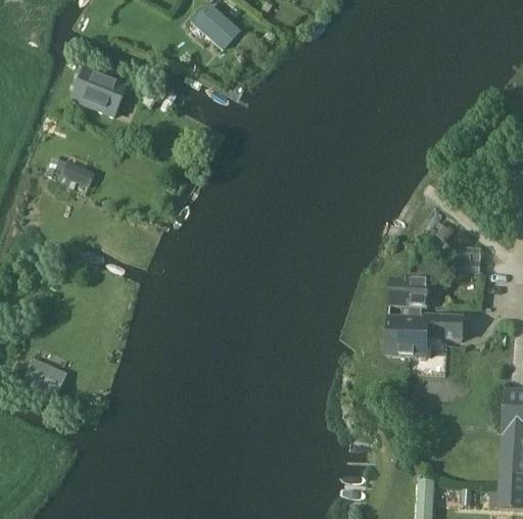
[(195,14),(210,28),(206,33),(223,47),(238,31),(206,2),(195,14)]
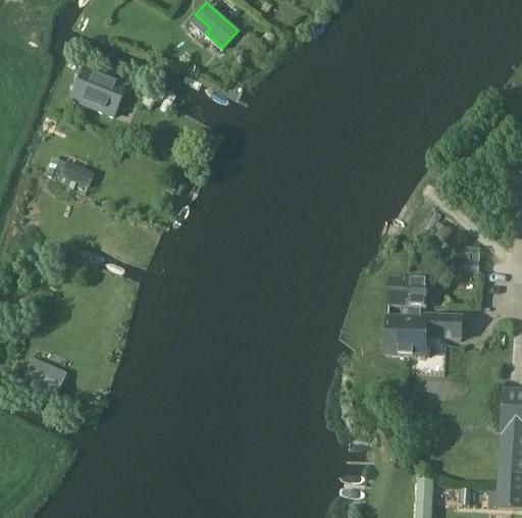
[(83,68),(70,99),(113,115),(125,85),(83,68)]
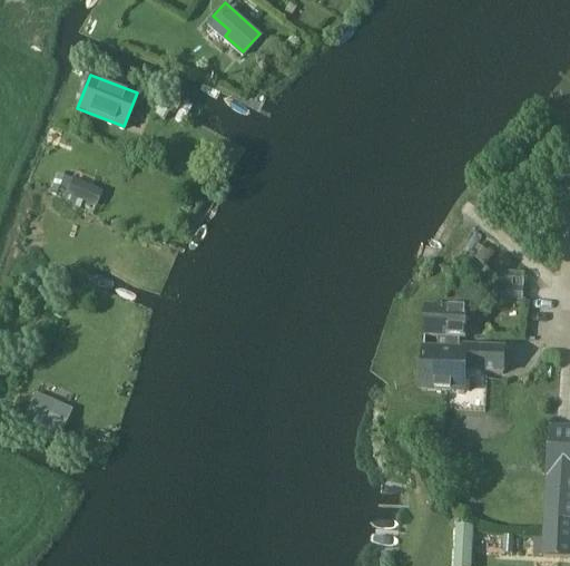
[(57,171),(48,191),(72,199),(71,202),(80,205),(82,198),(95,204),(100,191),(57,171)]
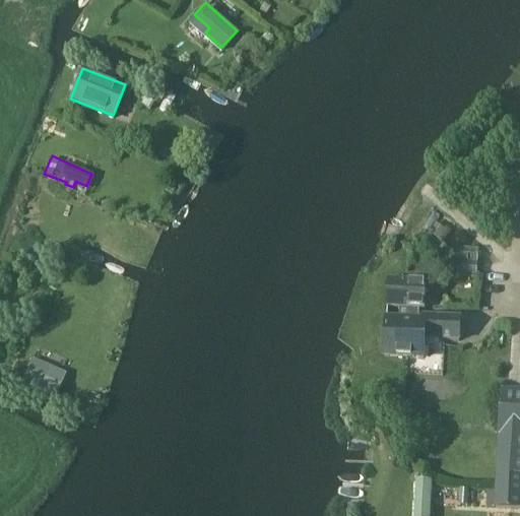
[(386,314),(384,353),(424,357),(425,341),(435,342),(435,336),(453,337),(460,337),(462,314),(461,314),(446,313),(426,312),(426,316),(416,316),(417,303),(426,303),(428,277),(388,275),(387,301),(387,305),(399,306),(399,314),(386,313),(386,314)]
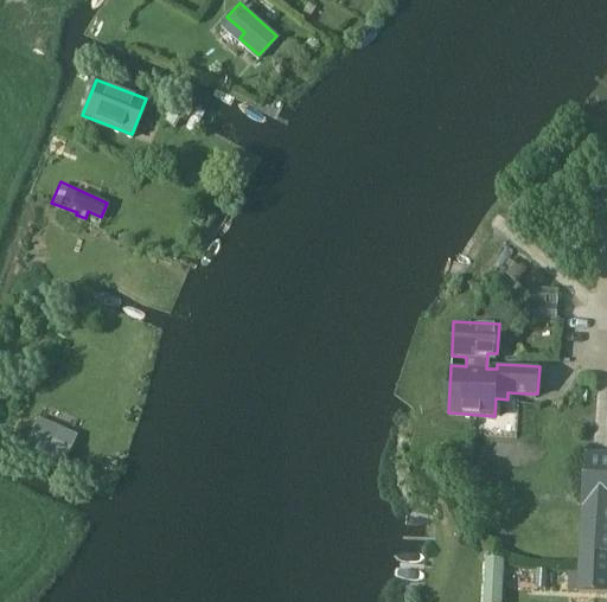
[(31,428),(25,442),(65,459),(76,431),(37,415),(31,428)]
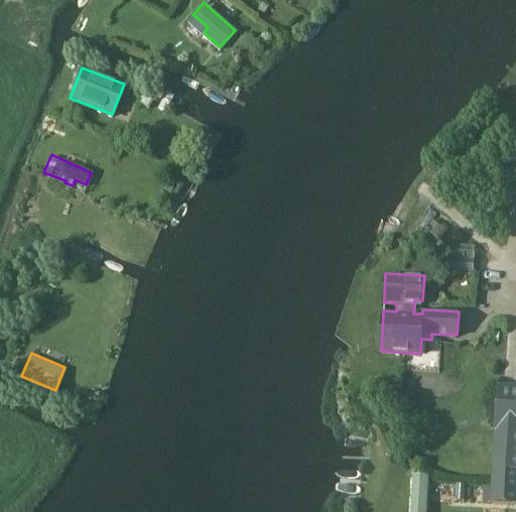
[(515,386),(498,385),(492,459),(491,501),(515,501),(515,386)]
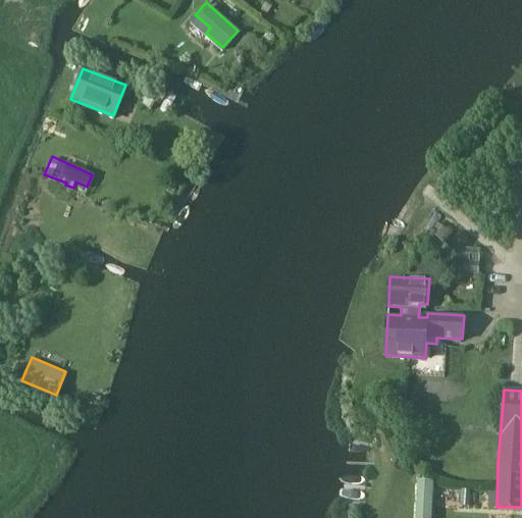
[(418,478),(416,517),(431,517),(434,479),(418,478)]
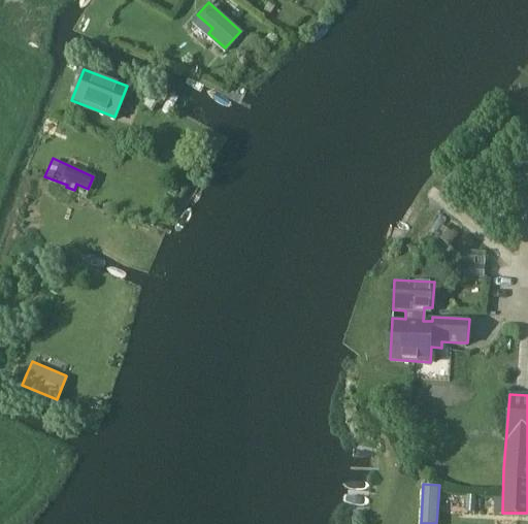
[(467,493),(466,510),(474,511),(475,493),(467,493)]
